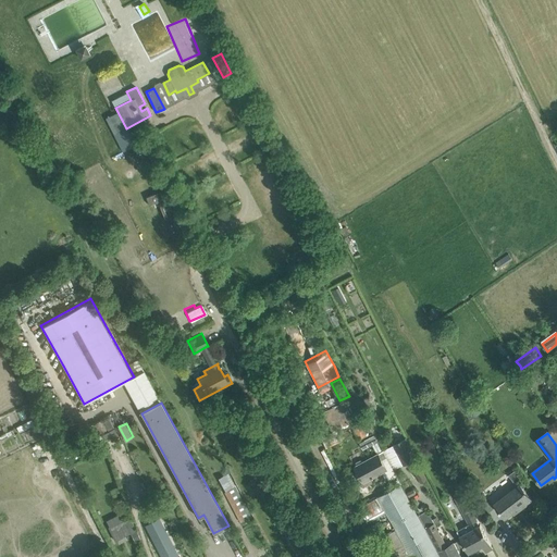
[(372,437),(360,443),(363,449),(375,444),(372,437)]
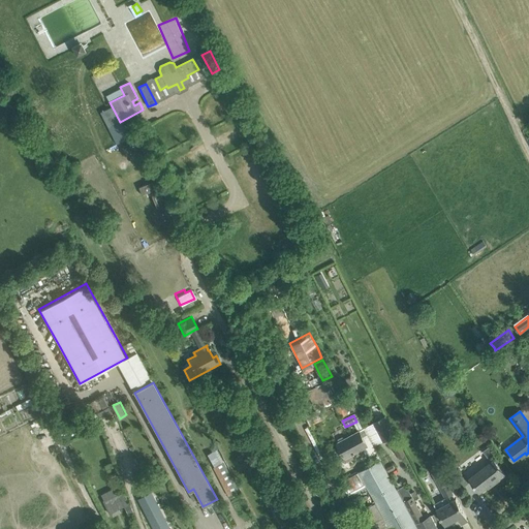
[(383,441),(396,435),(385,416),(374,423),(383,441)]
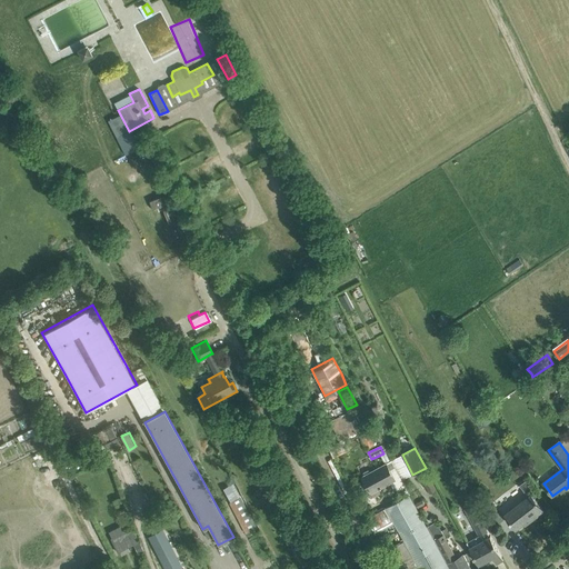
[(362,477),(367,485),(397,469),(392,460),(362,477)]
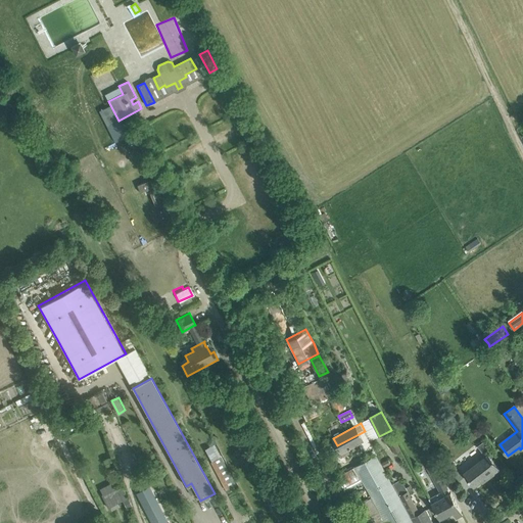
[(372,443),(365,431),(337,445),(341,454),(355,445),(359,450),(372,443)]
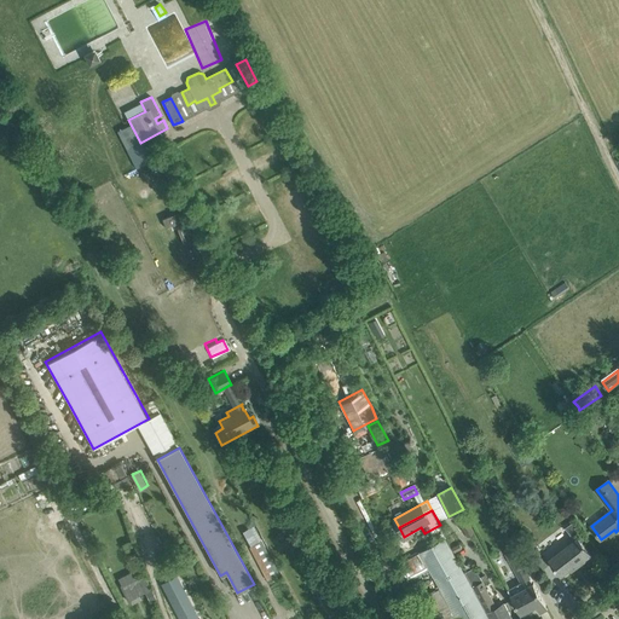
[(467,518),(460,521),(468,537),(475,533),(467,518)]
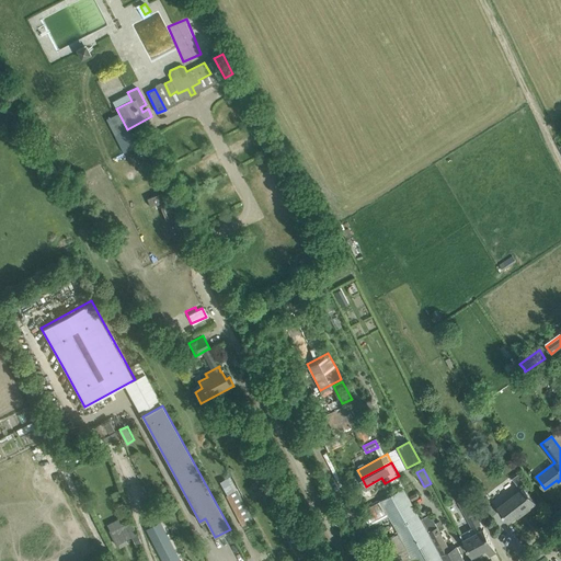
[(219,481),(227,494),(237,489),(230,476),(219,481)]
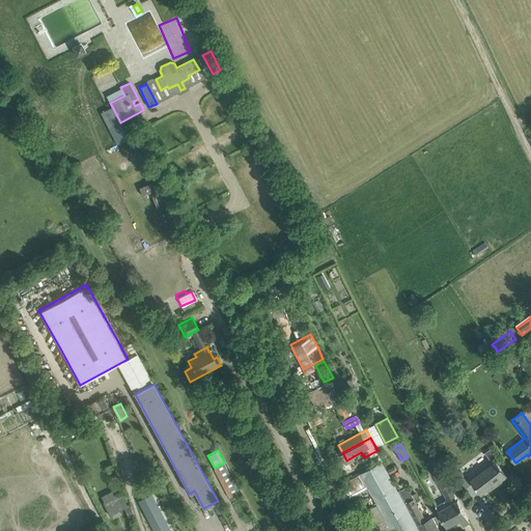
[(360,474),(391,530),(419,530),(420,530),(382,462),(360,474)]
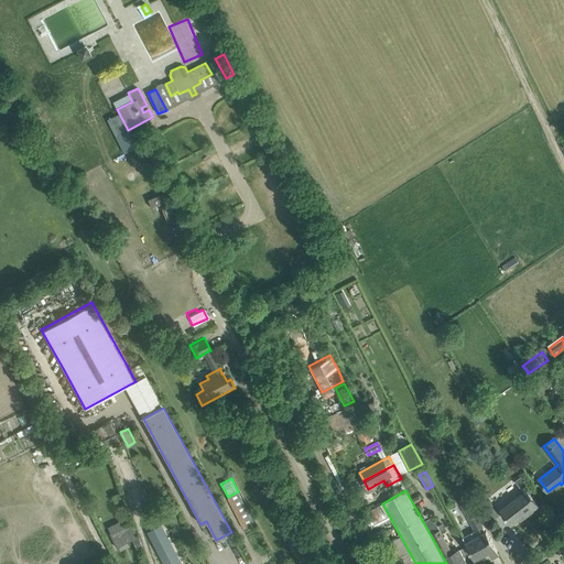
[(501,510),(511,523),(520,517),(521,519),(539,506),(528,490),(501,510)]
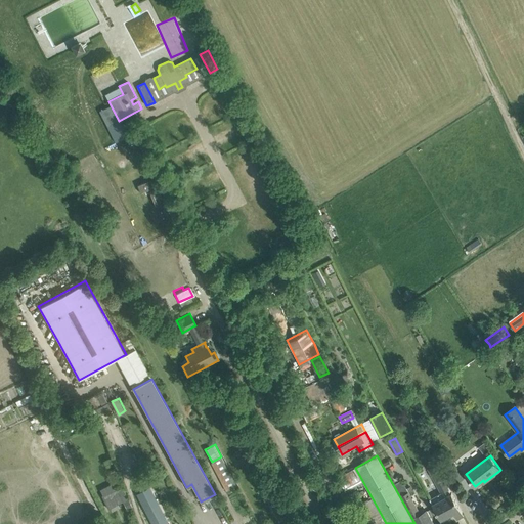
[(236,485),(221,456),(212,462),(227,490),(236,485)]
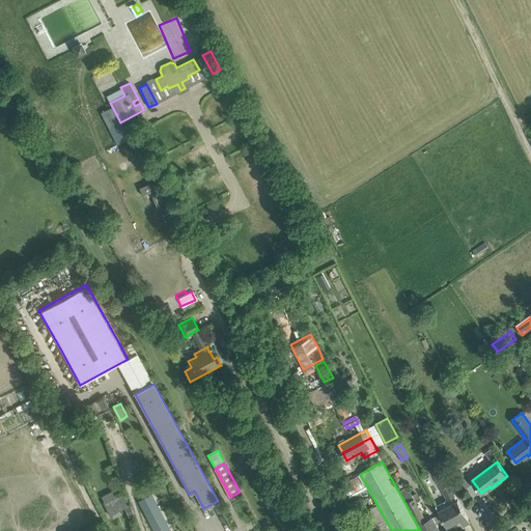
[(470,523),(470,522),(457,500),(442,470),(435,474),(448,499),(436,505),(447,527),(459,520),(464,526),(470,523)]
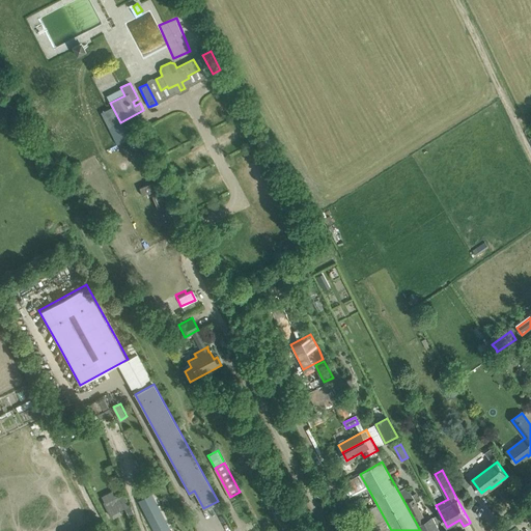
[(453,477),(459,484),(463,490),(470,484),(460,472),(453,477)]
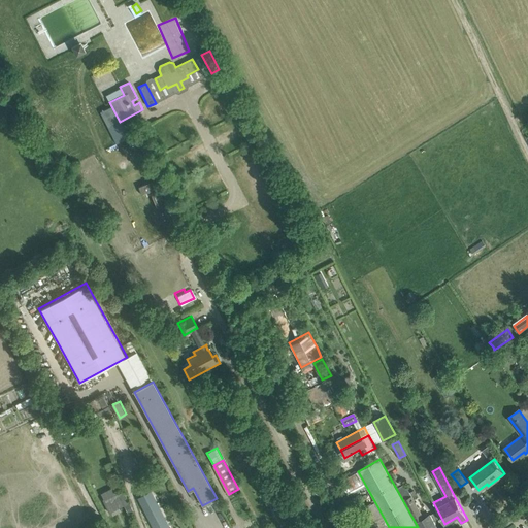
[(144,476),(139,480),(142,486),(149,483),(144,476)]
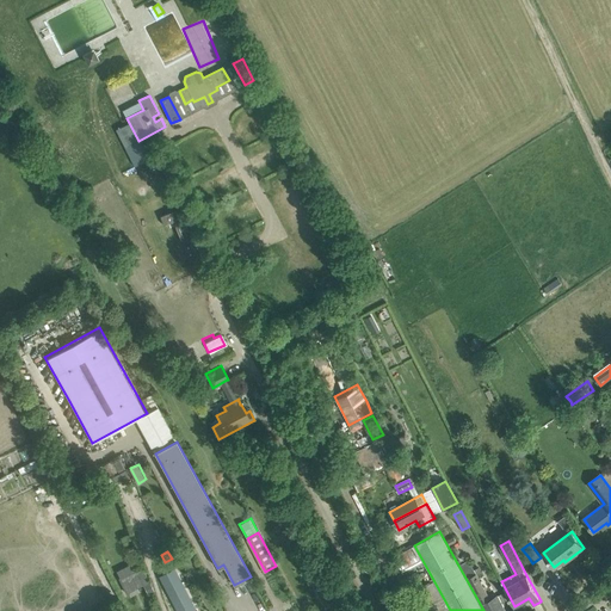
[(471,587),(485,610),(483,610),(506,610),(498,596),(491,600),(470,560),(461,565),(471,587)]
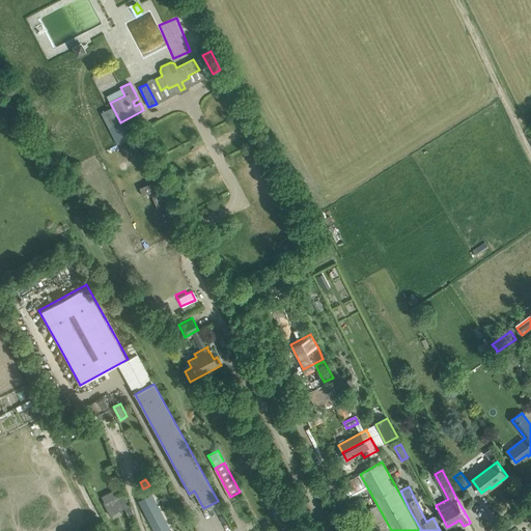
[(104,502),(103,502),(109,515),(119,510),(123,508),(117,496),(104,502)]
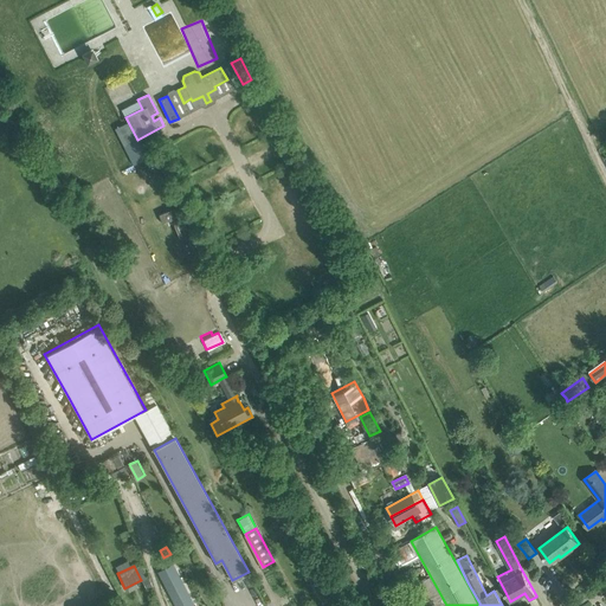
[(148,577),(141,580),(146,590),(153,586),(148,577)]
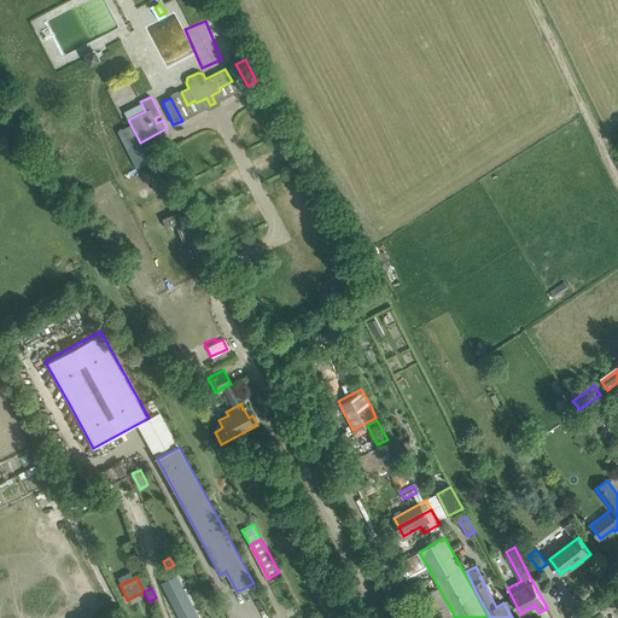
[(417,600),(424,617),(439,617),(429,595),(417,600)]
